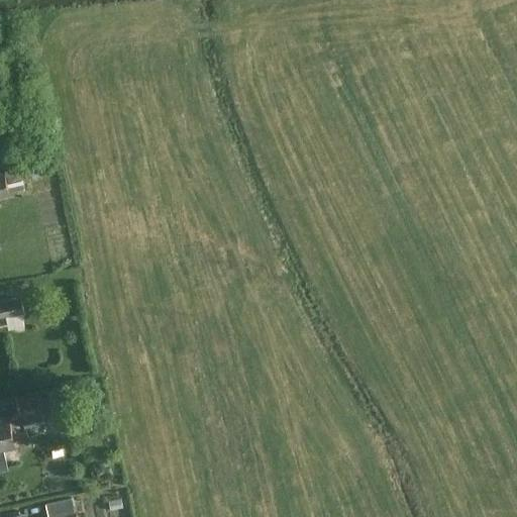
[(2,170),(0,170),(0,193),(7,193),(4,180),(31,175),(28,162),(2,167),(2,170)]
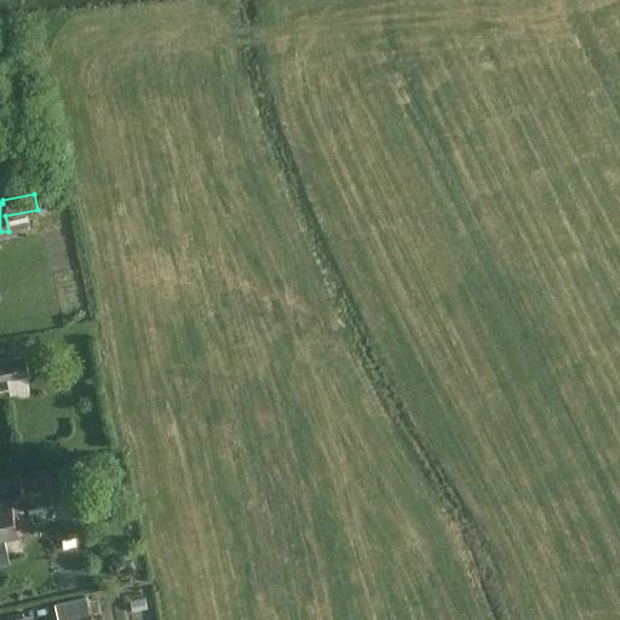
[(23,354),(0,357),(0,378),(27,373),(23,354)]
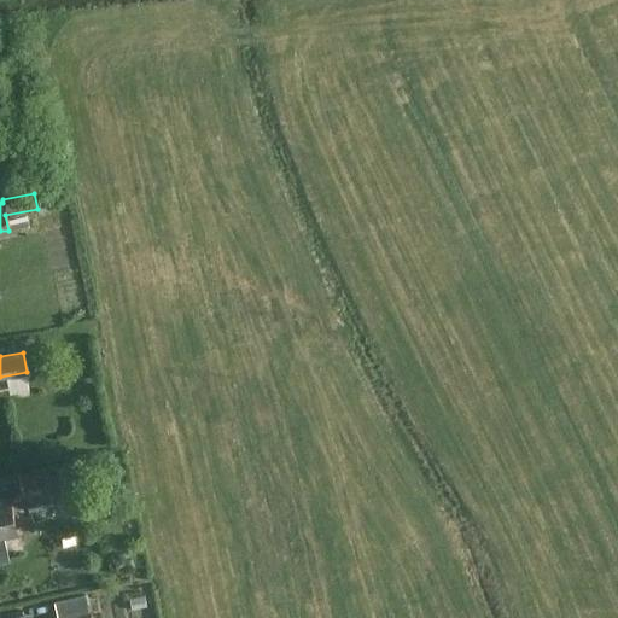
[(46,472),(18,477),(24,509),(52,505),(46,472)]
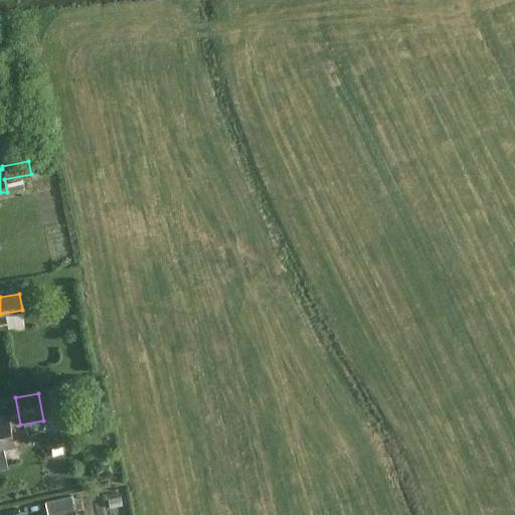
[(0,445),(11,443),(5,413),(0,413),(0,445)]
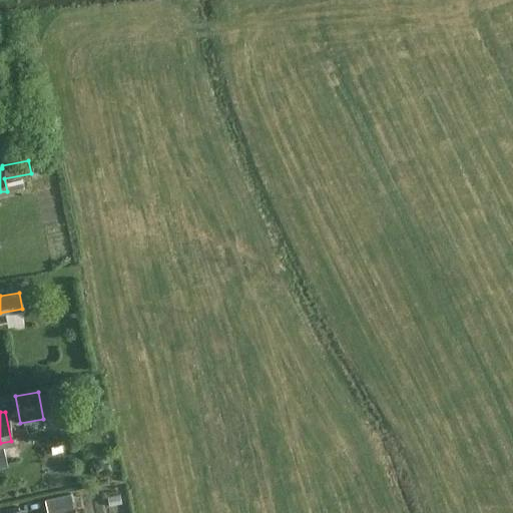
[(74,512),(70,493),(45,499),(48,512),(74,512)]
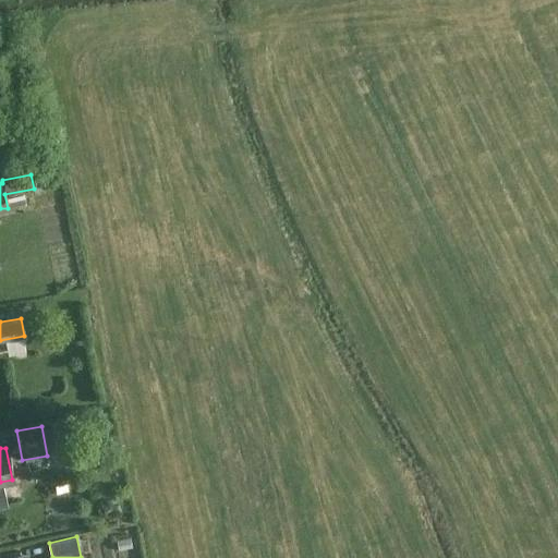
[(132,536),(118,538),(120,550),(134,548),(132,536)]
